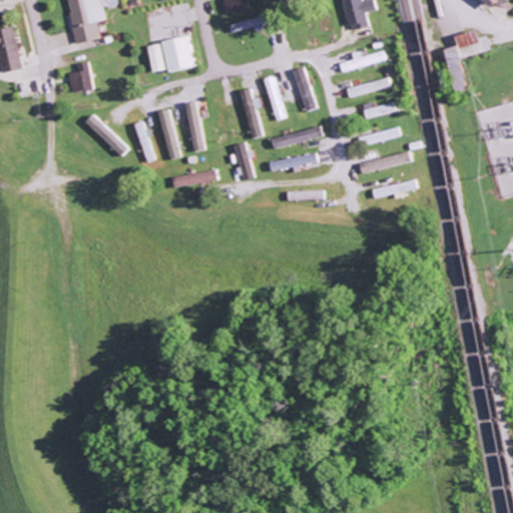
[(105,20),(100,0),(66,0),(76,44),(99,39),(96,22),(105,20)]
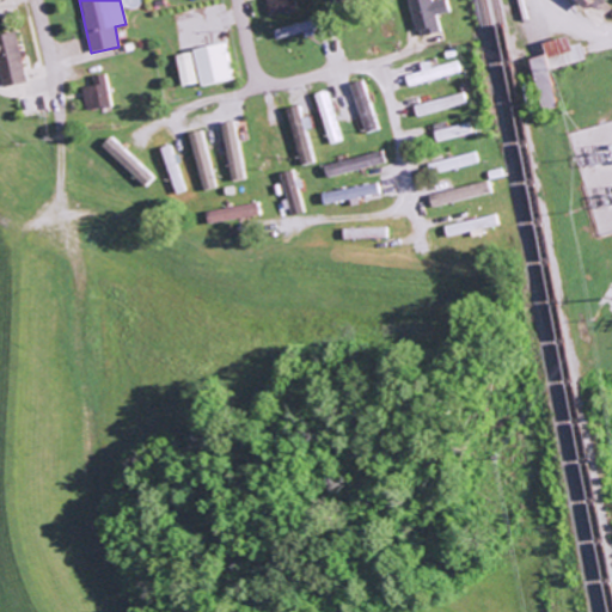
[(267,0),(271,16),(299,10),(295,0),(267,0)]
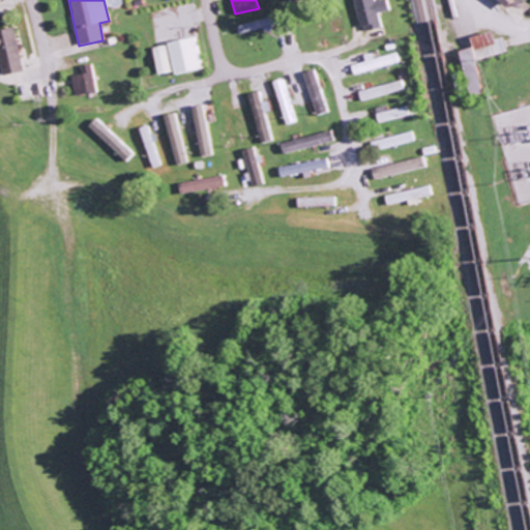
[(352,0),(357,31),(379,28),(377,12),(386,11),(384,0),(378,0),(372,1),(372,0),(352,0)]
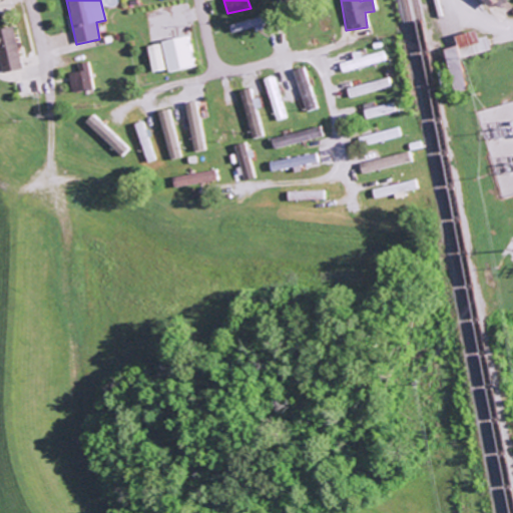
[(487,0),(496,9),(506,0),(487,0)]
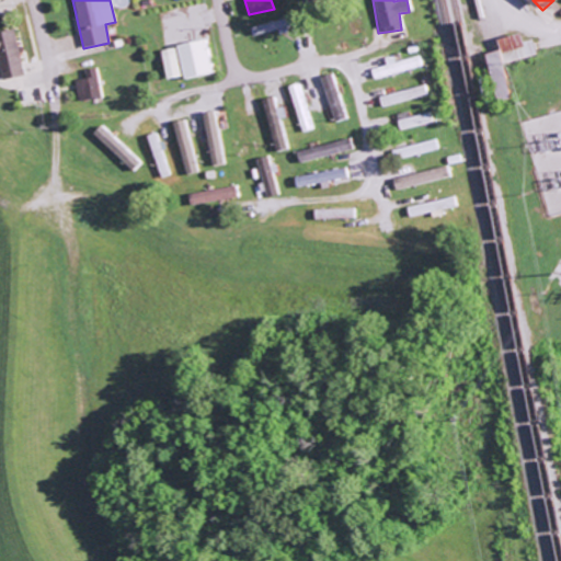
[(250,27),(253,37),(288,29),(286,19),(250,27)]
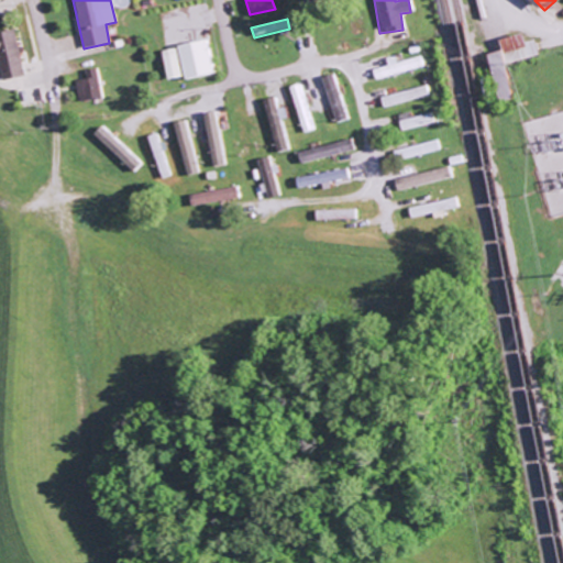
[(25,76),(15,30),(0,32),(0,65),(3,80),(25,76)]
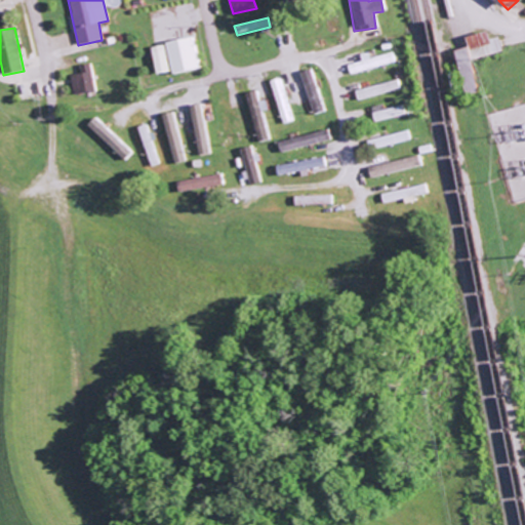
[(501,52),(497,37),(488,40),(486,32),(463,37),(467,47),(453,50),(463,95),(478,92),(470,61),(501,52)]
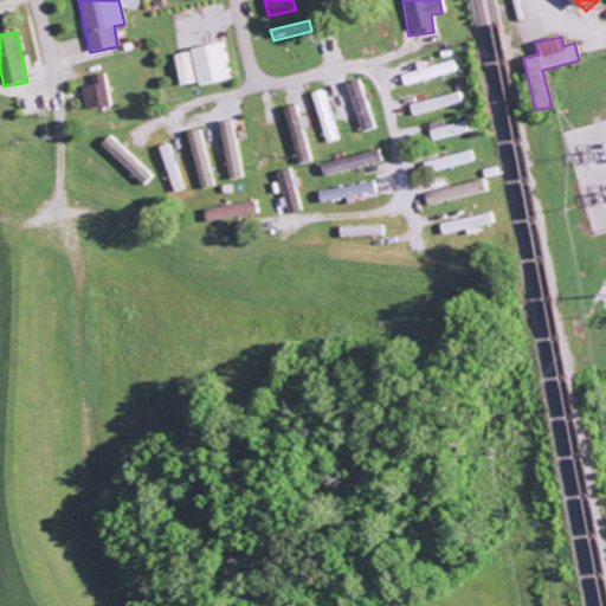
[(231,79),(224,43),(189,50),(198,86),(231,79)]
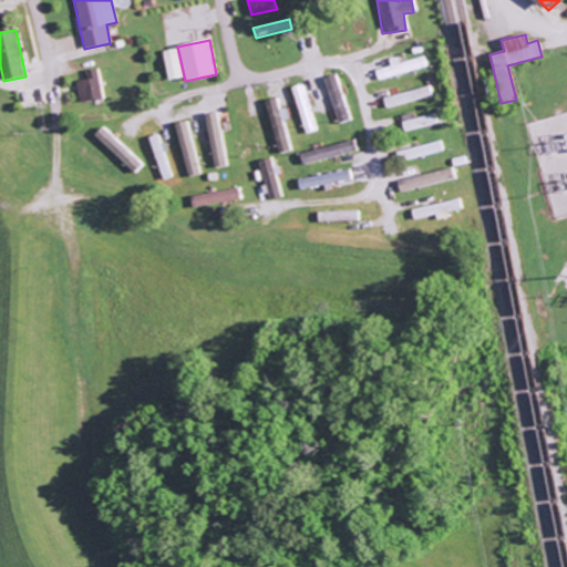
[(182,79),(177,49),(163,51),(167,80),(182,79)]
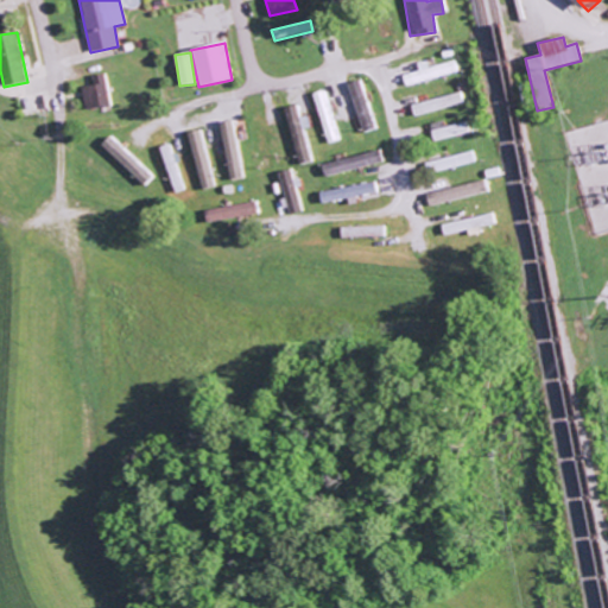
[(405,86),(458,71),(456,61),(428,68),(425,62),(417,64),(418,71),(401,75),(405,86)]
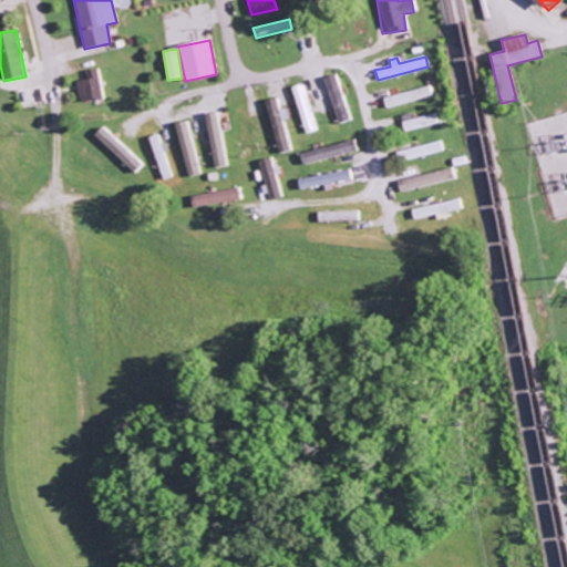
[(86,80),(75,82),(81,103),(104,99),(98,69),(85,71),(86,80)]
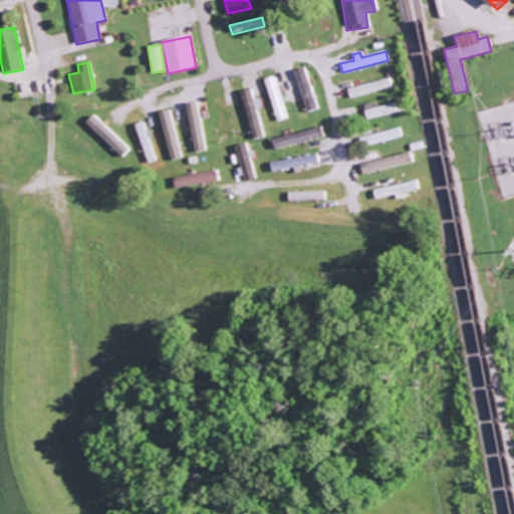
[(318,108),(305,67),(293,71),(306,112),(318,108)]
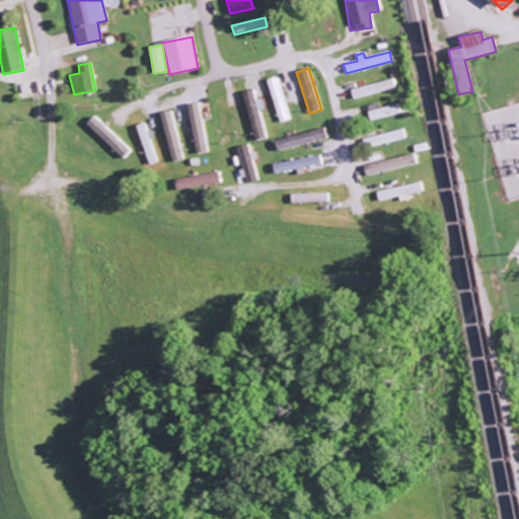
[(291,120),(279,77),(268,80),(280,123),(291,120)]
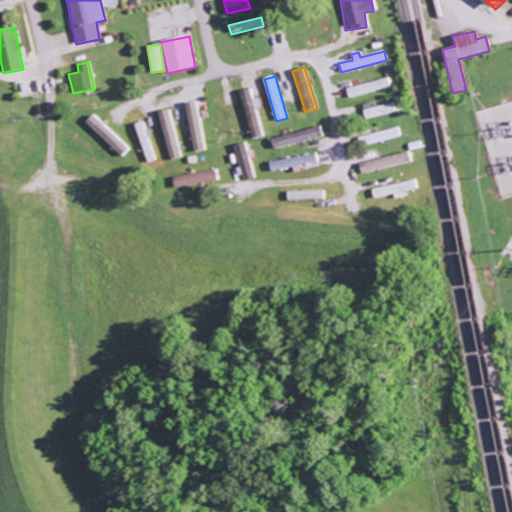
[(392,86),(389,77),(345,88),(348,98),(392,86)]
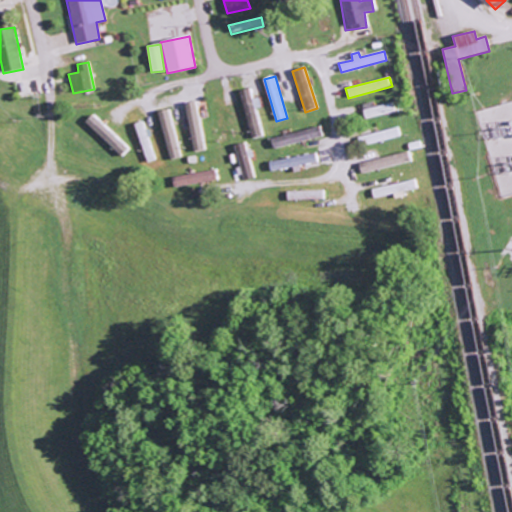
[(259,98),(252,99),(250,89),(241,90),(250,139),(262,137),(257,108),(261,108),(259,98)]
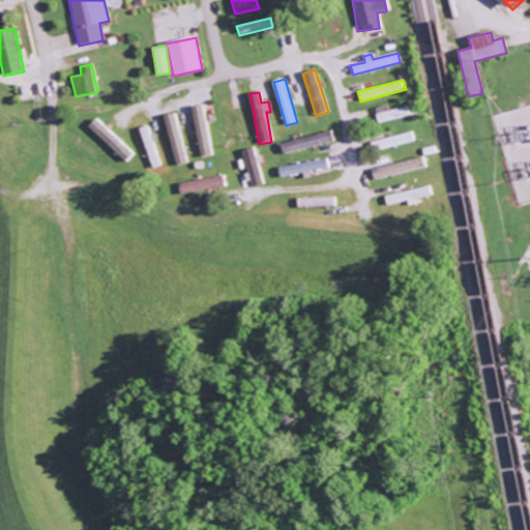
[(202,156),(212,154),(202,105),(192,107),(202,156)]
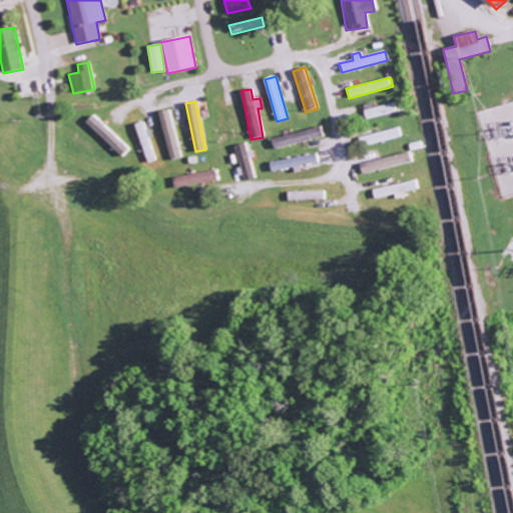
[(375,107),(373,102),(363,104),(366,119),(397,111),(395,102),(375,107)]
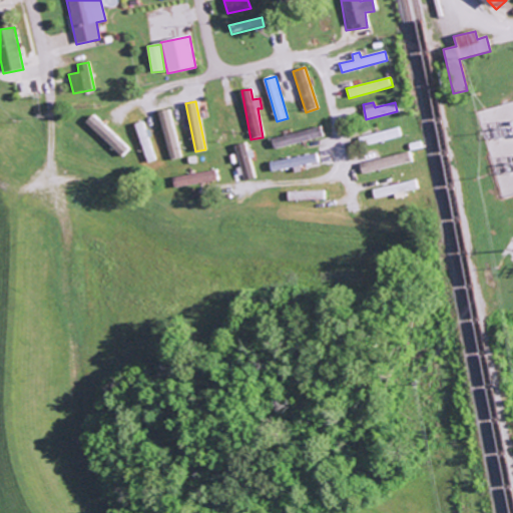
[(182,157),(168,109),(158,112),(172,160),(182,157)]
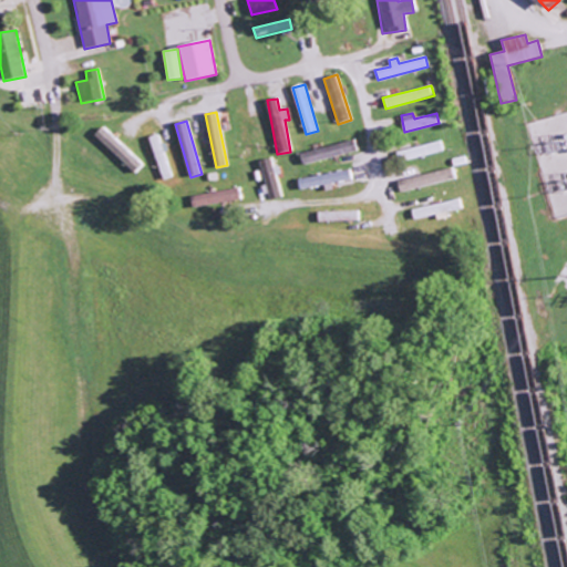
[(151,137),(164,181),(175,177),(162,133),(151,137)]
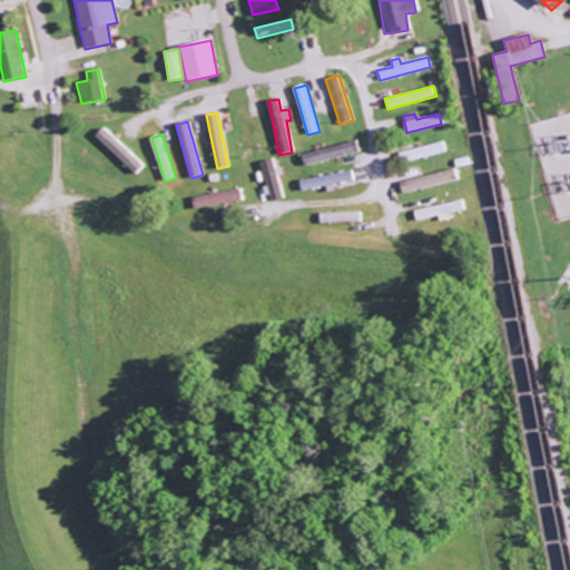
[(105,144),(127,164),(134,157),(111,137),(105,144)]
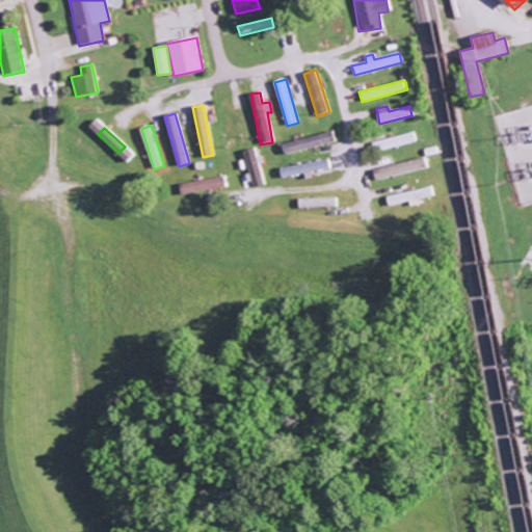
[(371,143),(374,153),(417,141),(415,132),(371,143)]
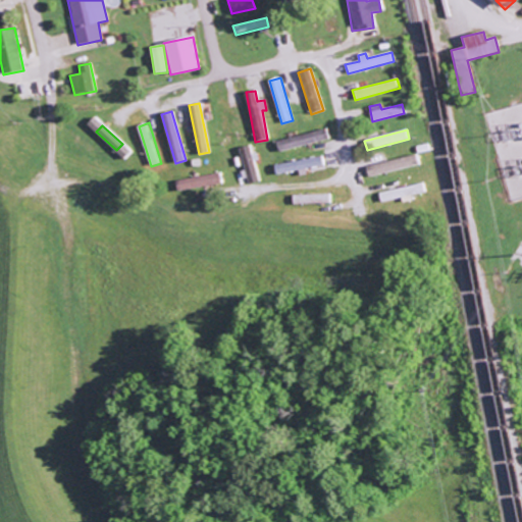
[(276,139),(278,150),(327,142),(326,132),(276,139)]
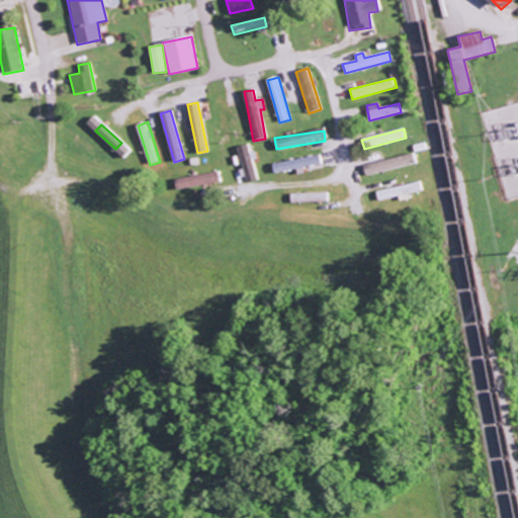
[(238,147),(245,183),(256,181),(249,145),(238,147)]
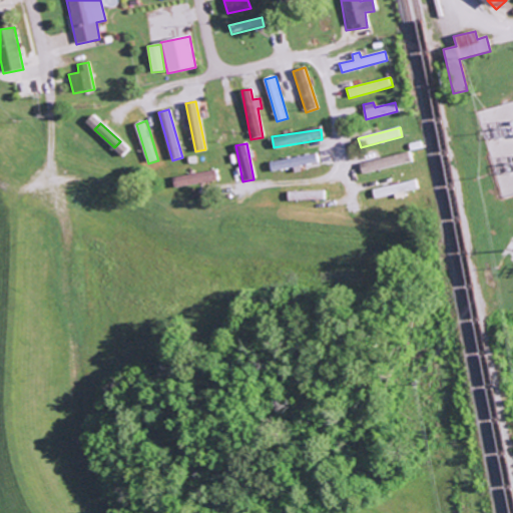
[(362,174),(410,162),(408,151),(359,164),(362,174)]
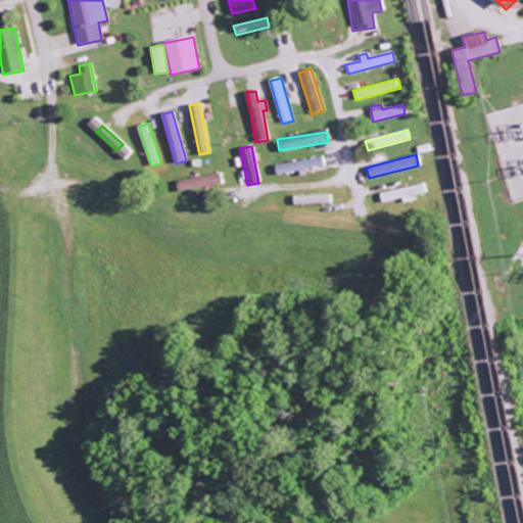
[(275,167),(277,176),(302,170),(302,171),(325,165),(323,155),(275,167)]
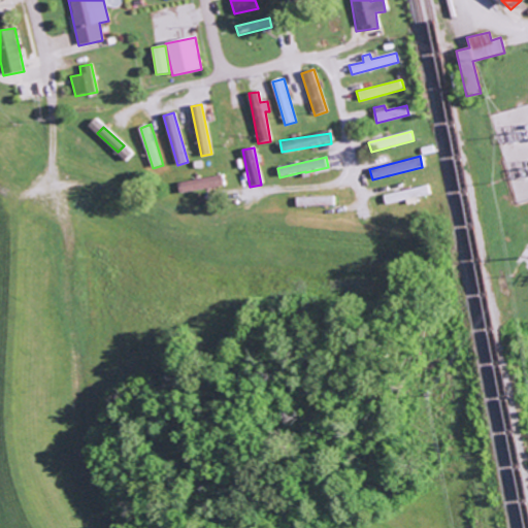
[(225,189),(223,177),(179,180),(180,193),(225,189)]
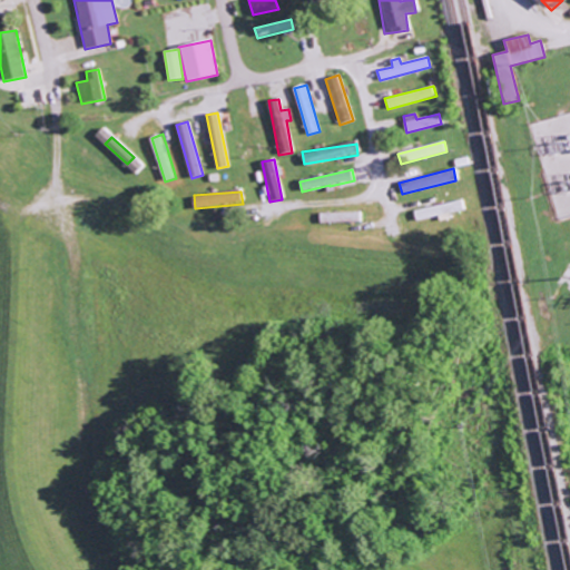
[(415,218),(465,212),(463,202),(413,209),(415,218)]
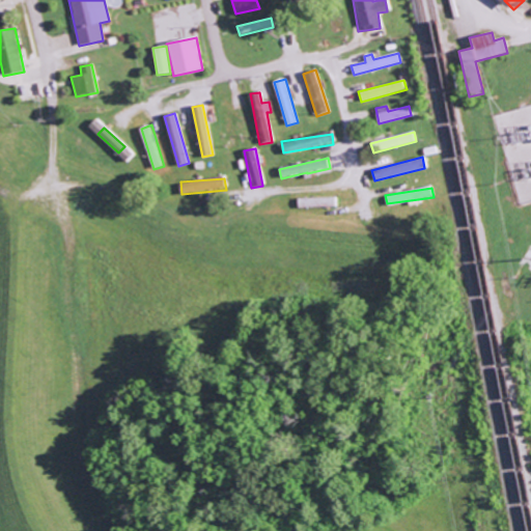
[(337,197),(298,199),(298,207),(337,206),(337,197)]
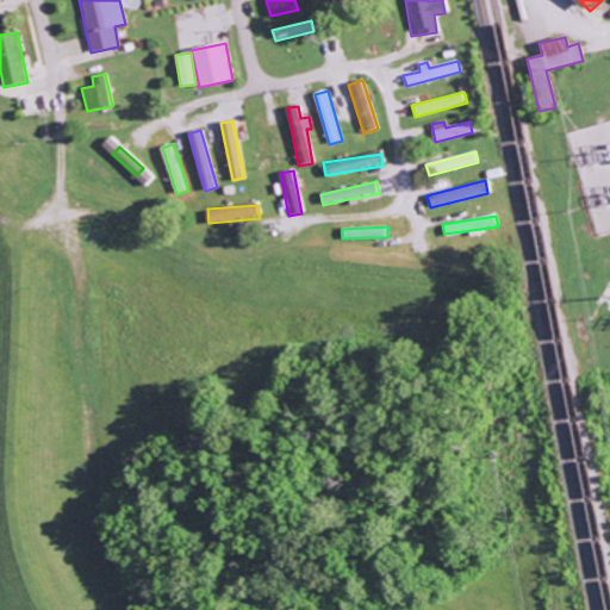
All buildings are outlined.
